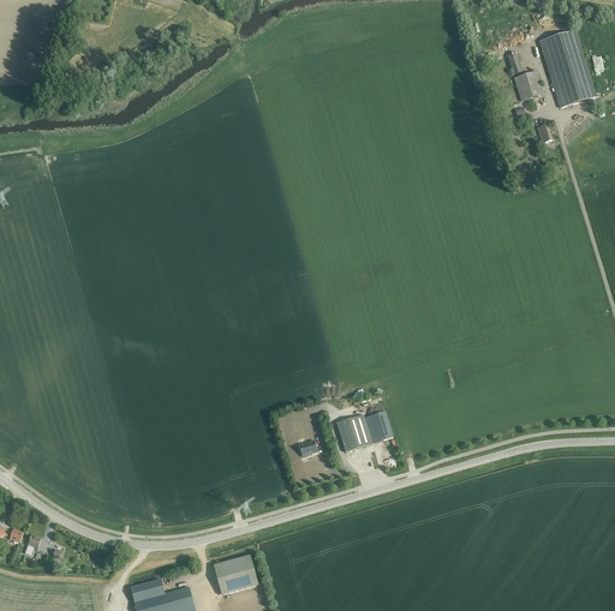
[(575,29),(541,40),(561,106),(596,95),(575,29)]
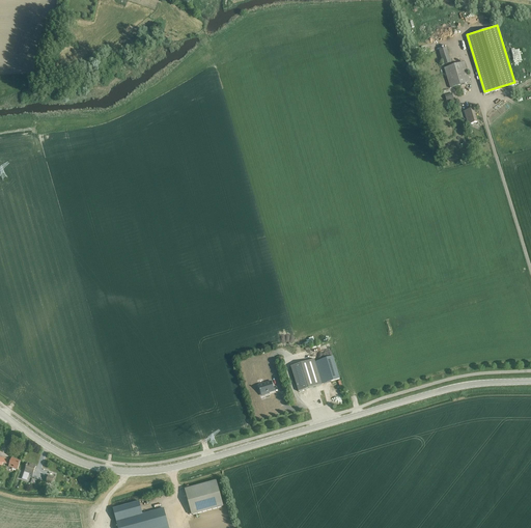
[(511,46),(512,53),(520,52),(519,45),(511,46)]
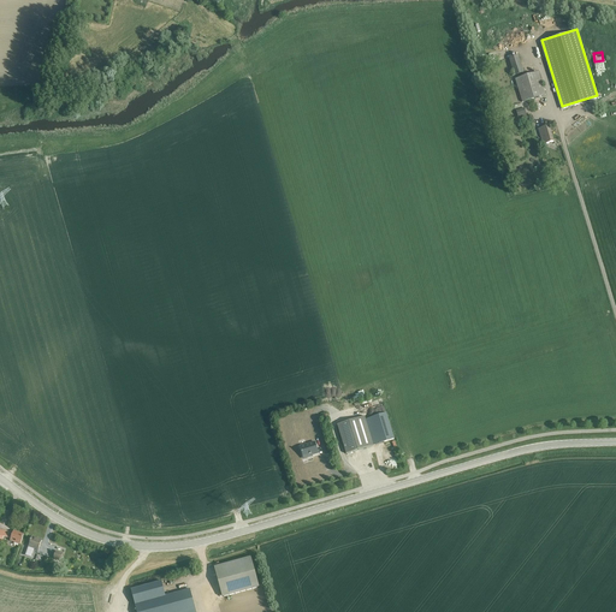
[(523,70),(517,53),(509,55),(514,72),(523,70)]
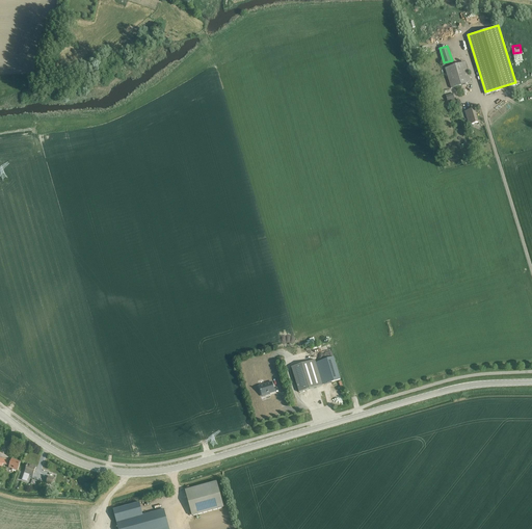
[(471,79),(464,59),(445,65),(451,85),(471,79)]
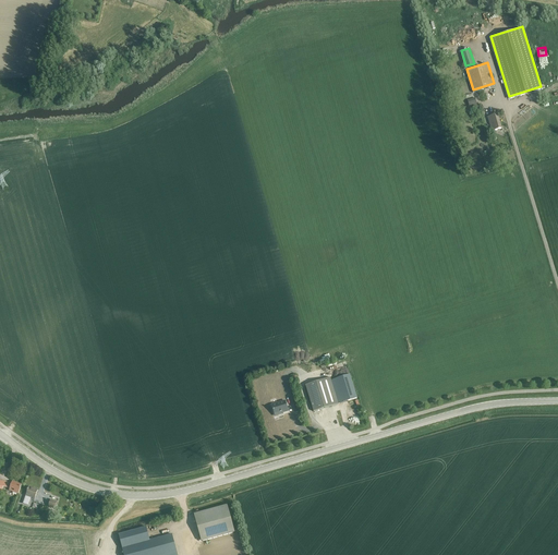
[(492,129),(501,125),(497,111),(487,115),(492,129)]
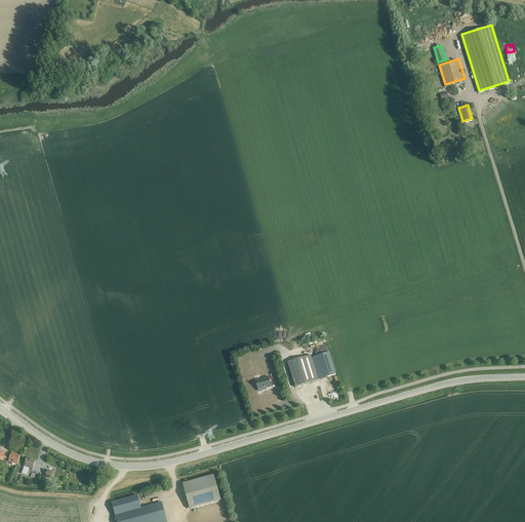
[(328,350),(311,355),(310,353),(287,360),(294,385),(318,377),(335,372),(328,350)]
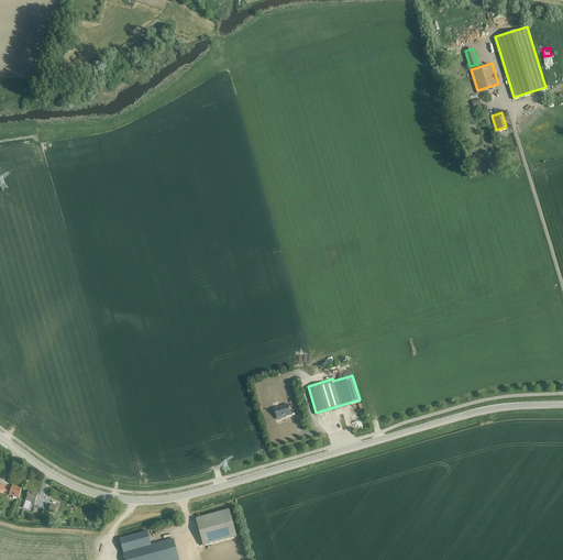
[(274,406),(276,416),(285,413),(285,414),(290,413),(287,402),(274,406)]
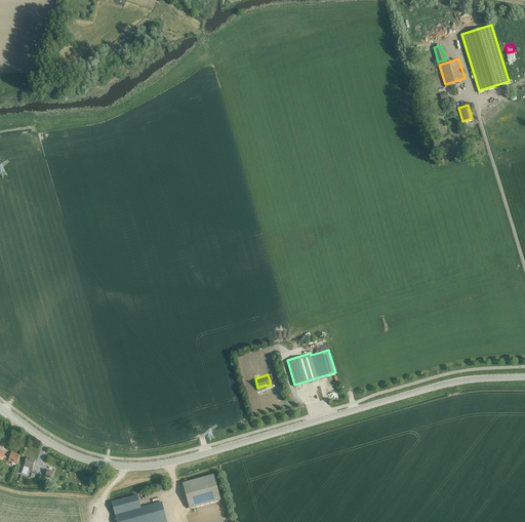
[(11,450),(9,455),(8,458),(16,462),(19,453),(11,450)]
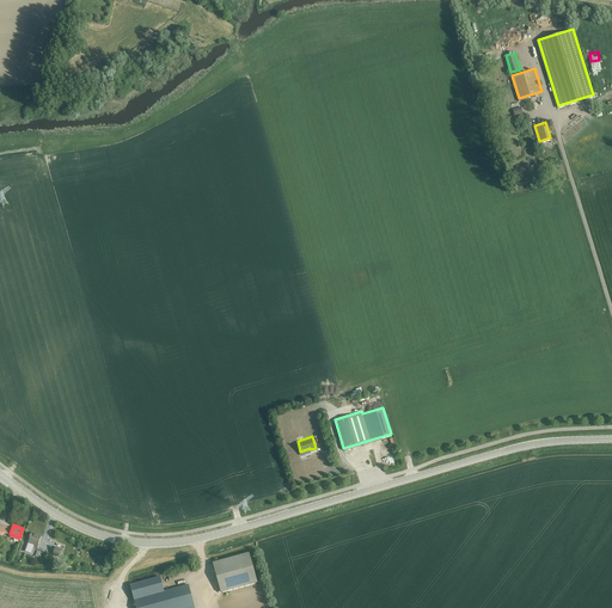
[(37,544),(41,534),(31,532),(25,548),(31,551),(34,542),(37,544)]
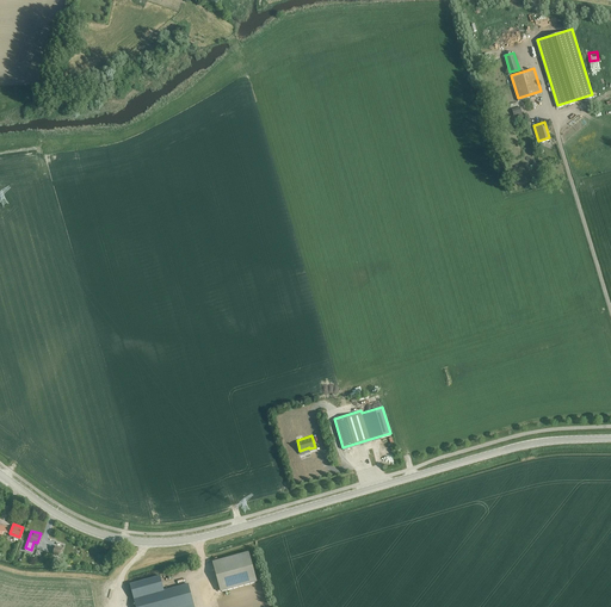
[(247,550),(214,559),(222,588),(255,580),(247,550)]
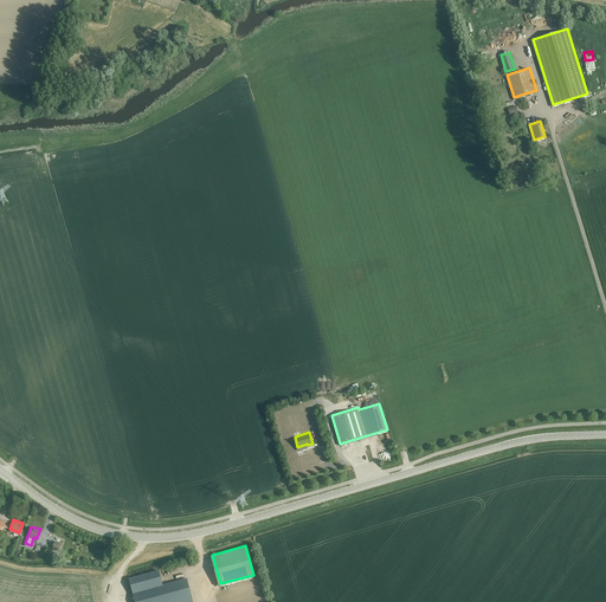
[(135,601),(187,601),(193,601),(187,576),(162,583),(159,569),(129,577),(133,591),(135,601)]
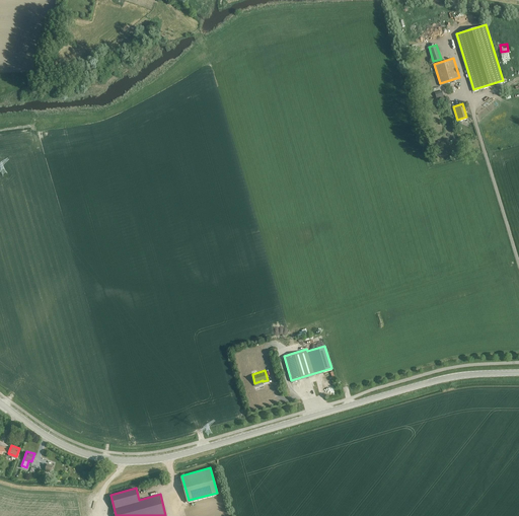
All buildings are outlined.
